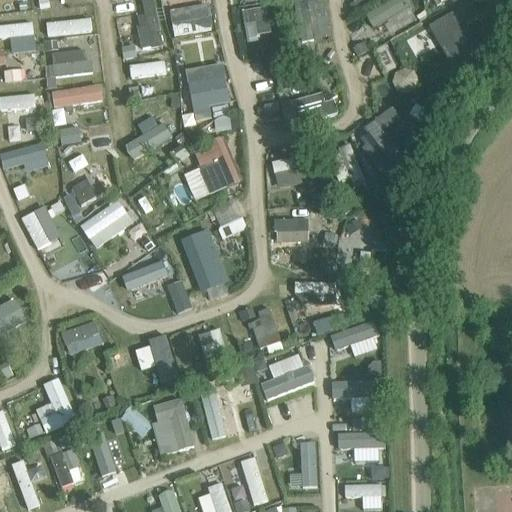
[(328,39),(326,0),(301,0),(303,40),(328,39)]
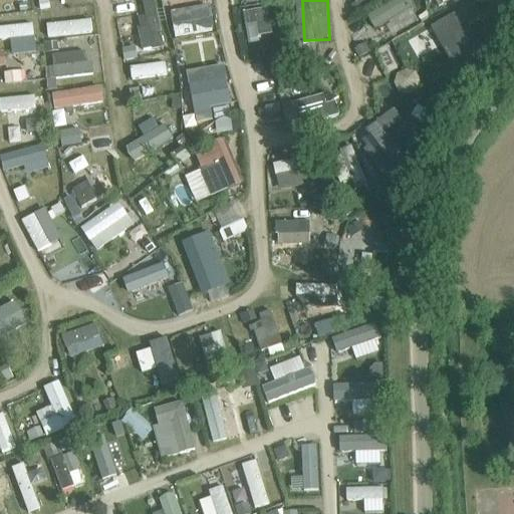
[(384,27),(391,37),(421,20),(409,0),(397,0),(368,16),(377,31),(384,27)]
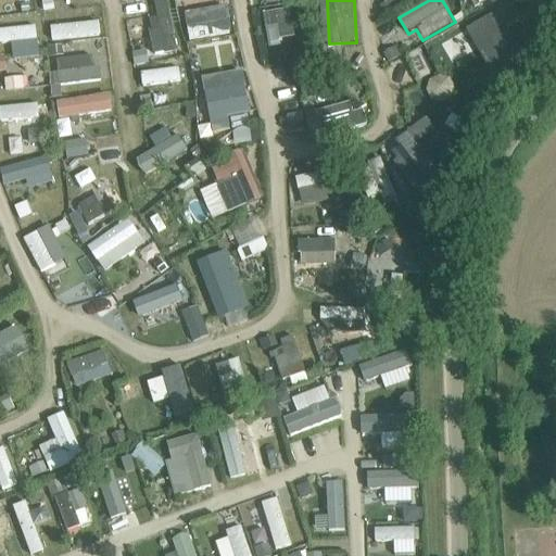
[(189,40),(231,33),(226,4),(184,13),(189,40)]
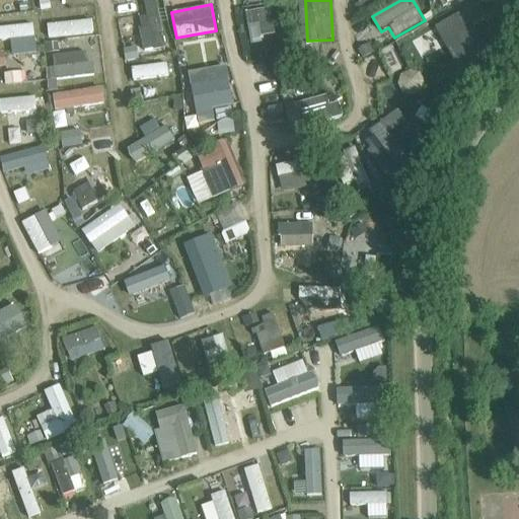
[(458,71),(474,64),(470,54),(485,48),(474,23),(487,18),(479,4),(437,23),(458,71)]
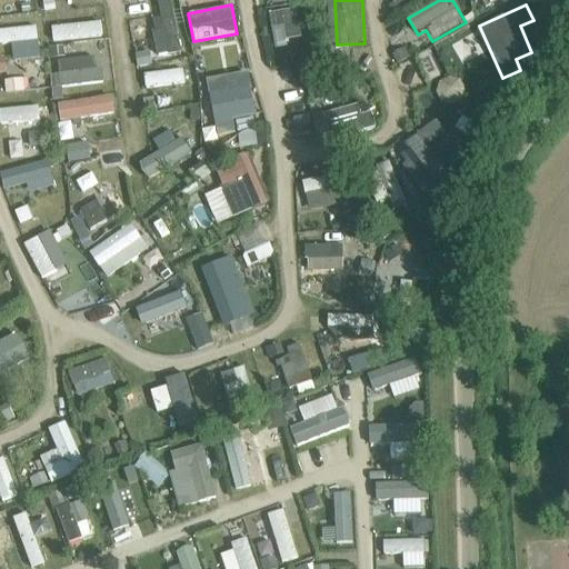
[(275,43),(302,40),(297,8),(269,12),(275,43)]
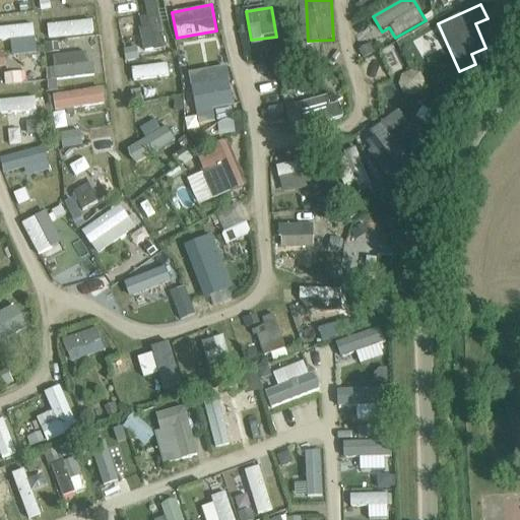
[(48,23),(49,36),(95,33),(94,20),(48,23)]
